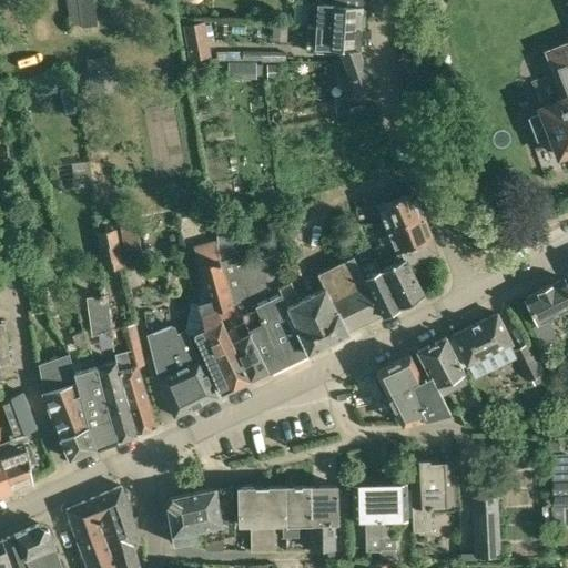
[(78,0),(82,27),(97,24),(92,0),(78,0)]
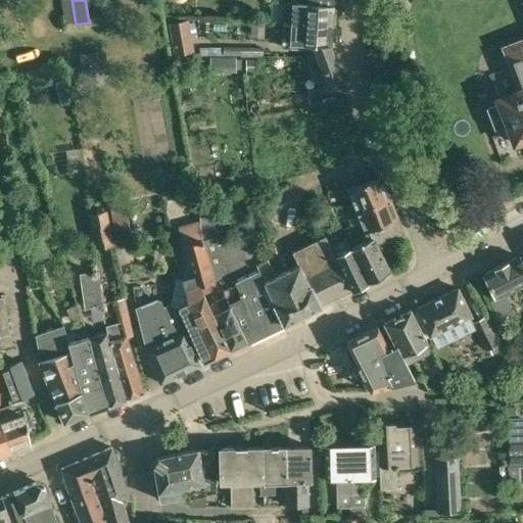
[(284,3),(283,22),(331,25),(332,0),(314,0),(314,5),(284,3)]
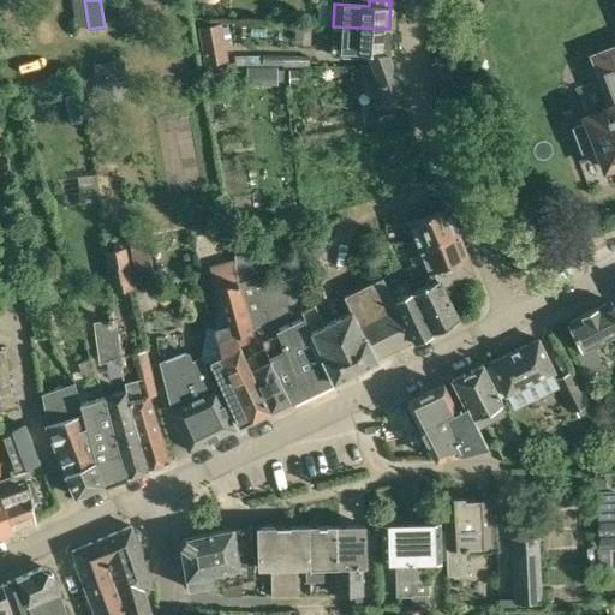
[(204,64),(228,60),(222,23),(198,27),(204,64)]
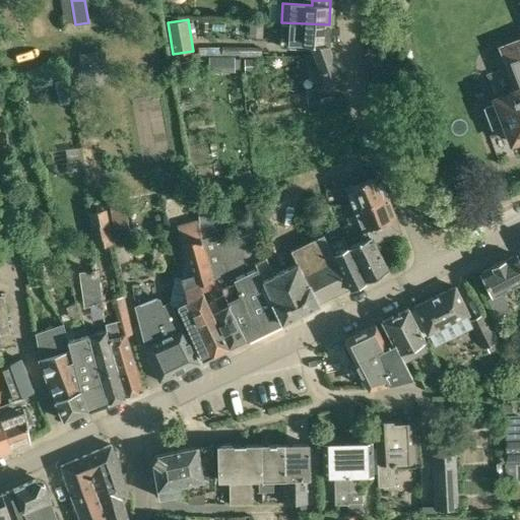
[(329,24),(281,22),(279,48),(303,49),(304,53),(314,53),(310,41),(328,42),(329,24)]
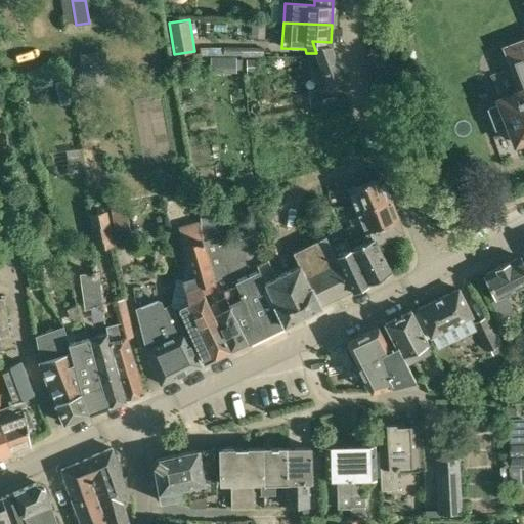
[(523,39),(518,42),(522,52),(508,57),(520,90),(497,98),(499,103),(486,107),(494,130),(508,125),(515,143),(523,140),(523,39)]
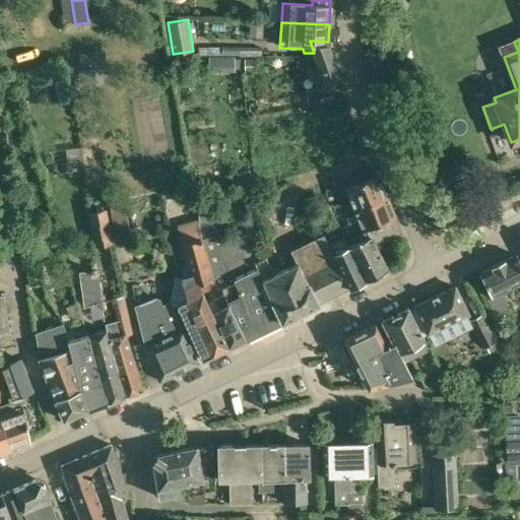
[(314,53),(304,53),(316,87),(339,79),(328,45),(328,42),(310,41),(314,53)]
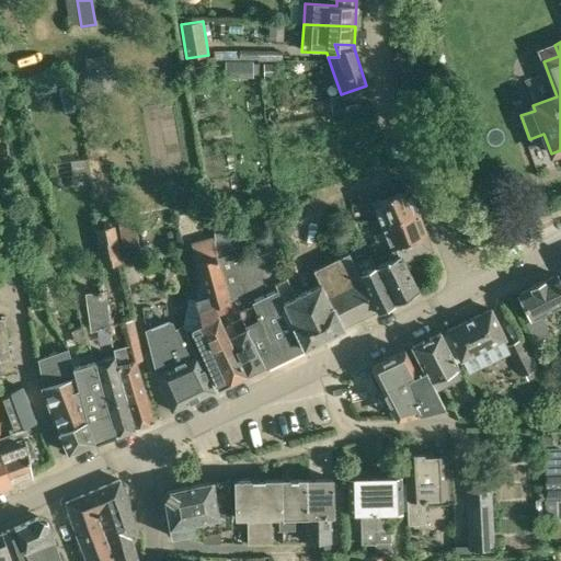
[(262,52),(262,60),(282,60),(282,52),(262,52)]
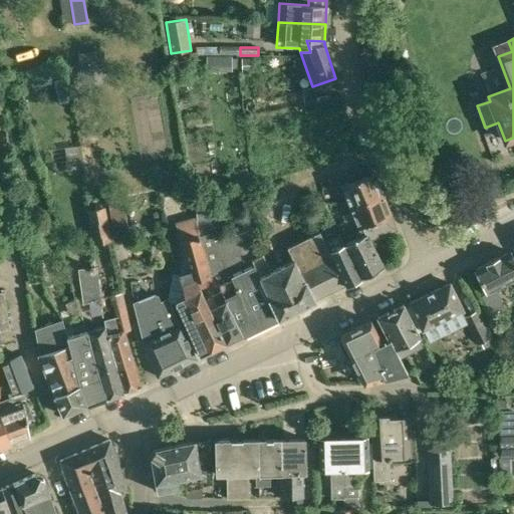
[(82,85),(106,82),(104,59),(79,62),(82,85)]
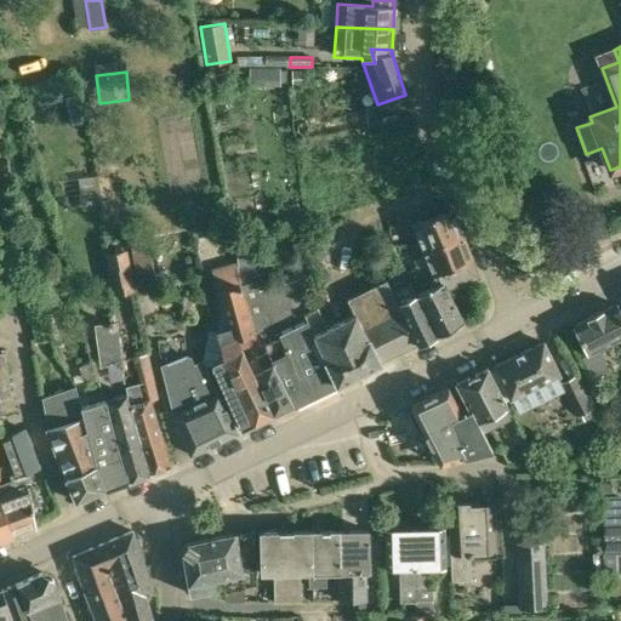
[(229,74),(209,75),(209,89),(231,87),(229,74)]
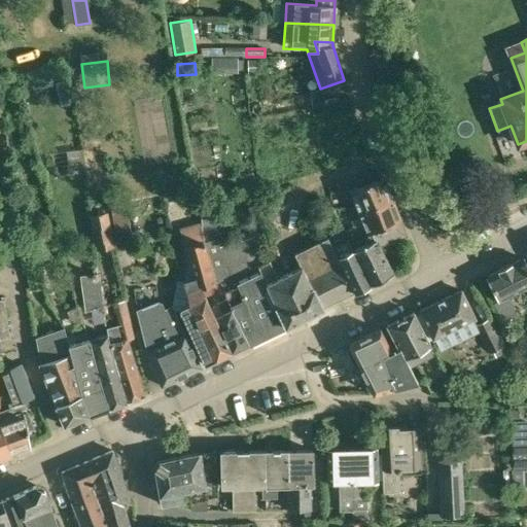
[(383,175),(349,188),(355,206),(346,210),(350,219),(359,215),(357,211),(392,198),(383,175)]
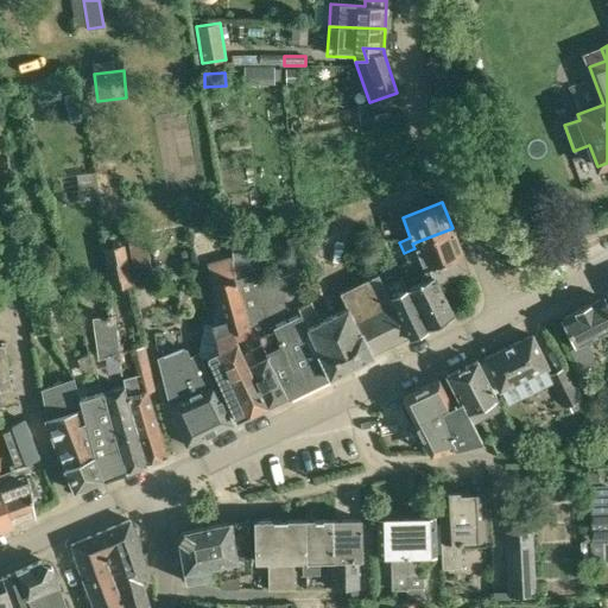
[(453,228),(412,244),(415,248),(419,261),(423,267),(463,255),(453,228)]
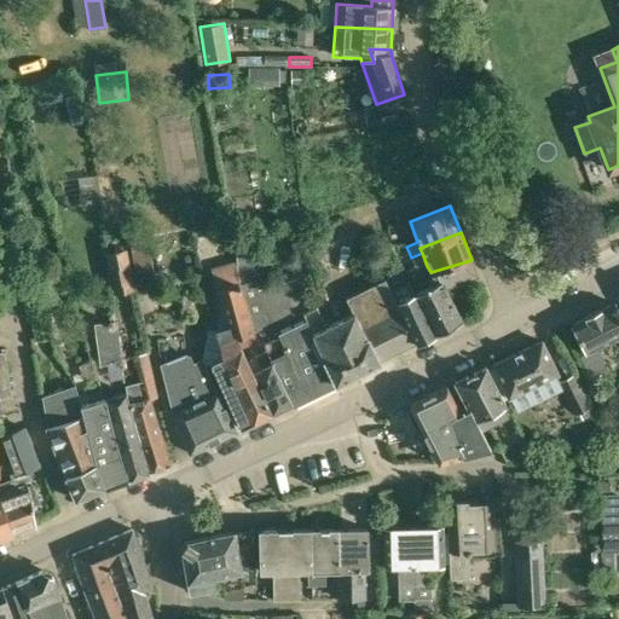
[(137,288),(156,285),(149,237),(129,239),(137,288)]
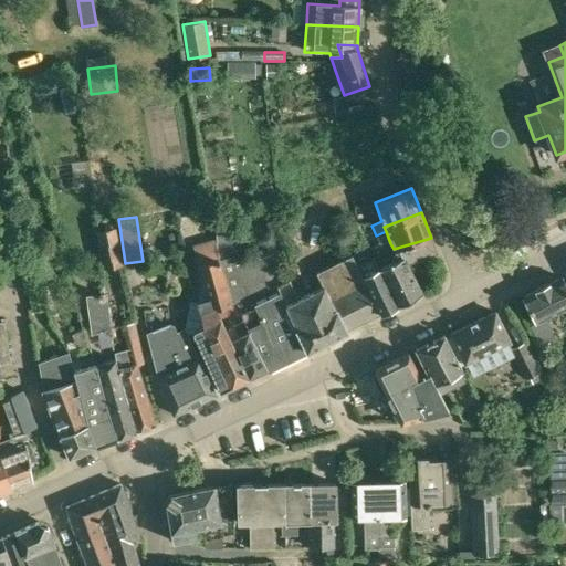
[(229,219),(215,221),(227,282),(236,301),(268,368),(306,349),(283,296),(279,289),(278,278),(279,278),(284,268),(280,240),(268,242),(270,257),(236,265),(233,255),(229,219)]
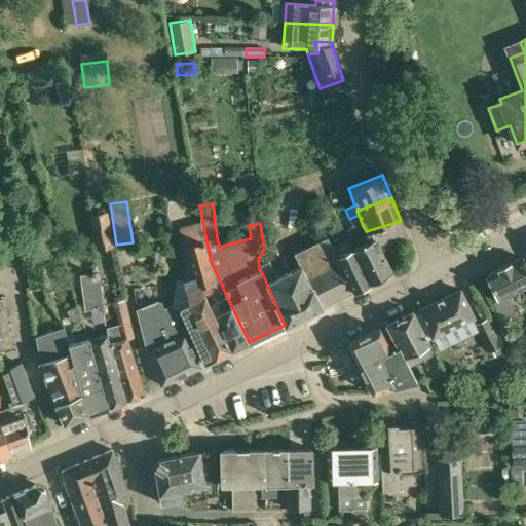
[(177,278),(172,305),(199,366),(232,350),(217,320),(200,287),(219,279),(211,262),(199,205),(201,224),(180,230),(193,278),(185,280),(177,278)]
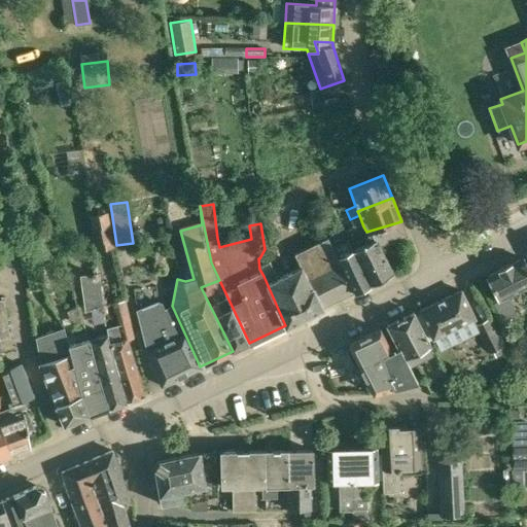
[(97,250),(115,246),(108,211),(90,215),(97,250)]
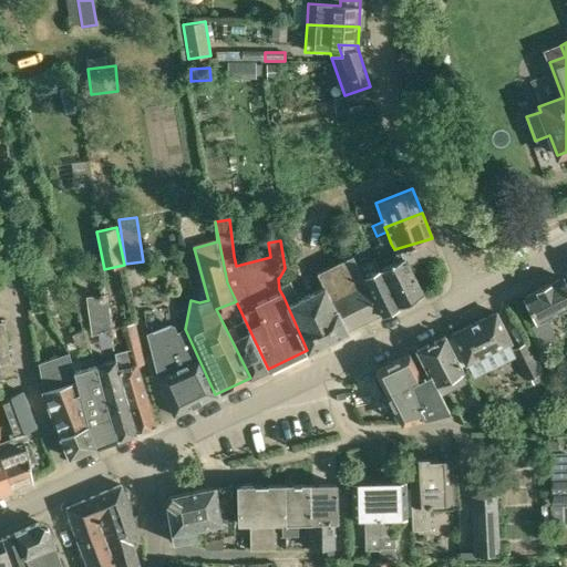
[(391,244),(370,249),(398,306),(422,294),(406,264),(436,254),(431,239),(432,238),(394,249),(391,244)]
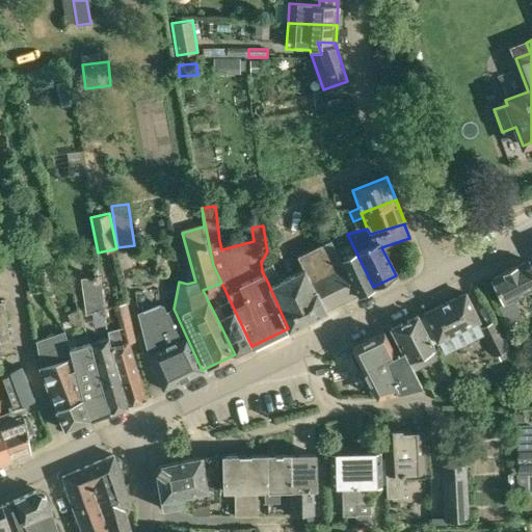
[(354,250),(340,256),(358,294),(373,287),(347,234),(347,235),(354,250)]
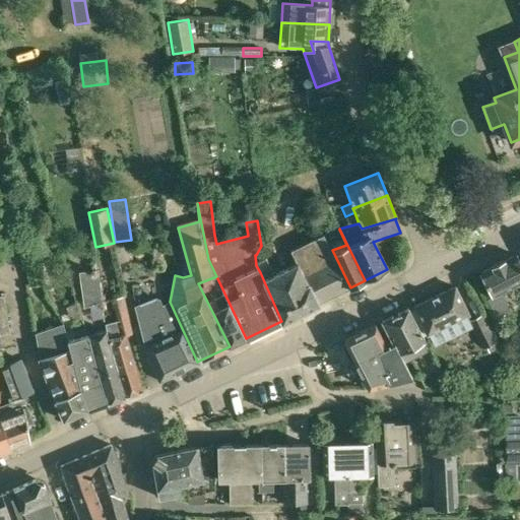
[(290,250),(296,262),(306,280),(309,278),(320,302),(321,302),(320,300),(347,286),(348,288),(350,287),(332,250),(331,251),(324,234),(290,250)]
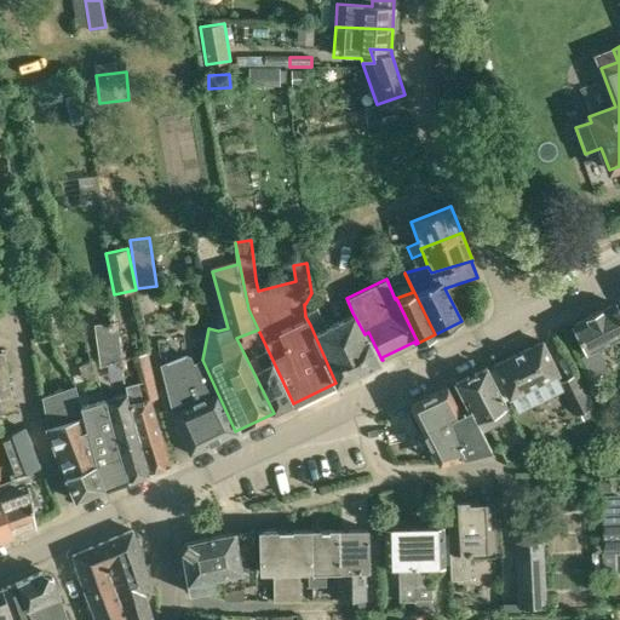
[(311,294),(311,293),(305,304),(304,304),(305,316),(310,325),(336,383),(382,360),(368,332),(365,334),(352,313),(326,326),(316,305),(322,303),(317,292),(311,294)]
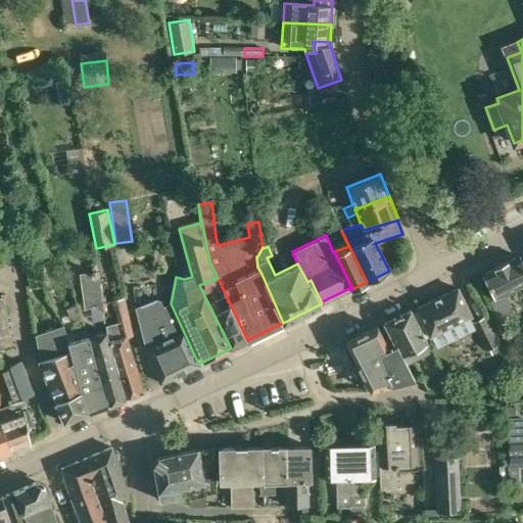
[(494,298),(522,283),(522,264),(519,256),(482,275),(494,298)]
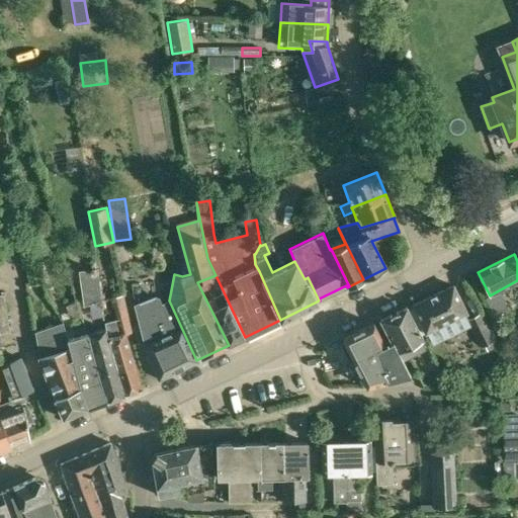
[(89,304),(101,300),(97,268),(79,270),(83,307),(89,305),(89,304)]
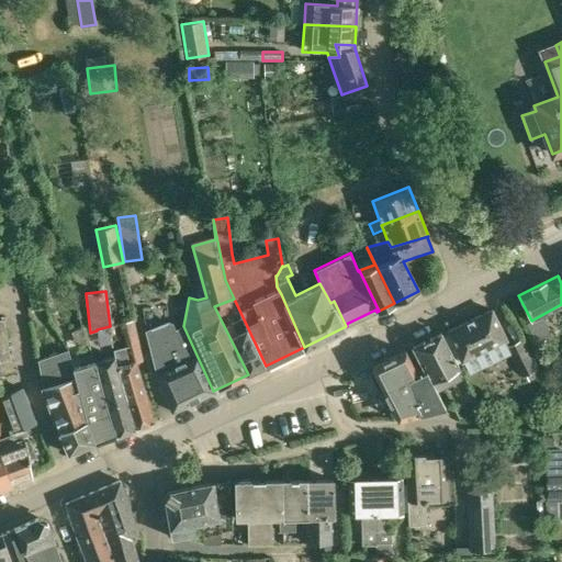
[(266,366),(234,299),(214,306),(232,341),(248,374),(266,366)]
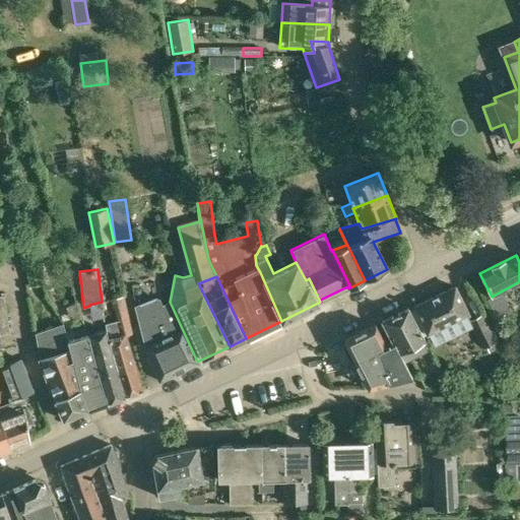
[(454,286),(413,307),(427,334),(468,314),(454,286)]
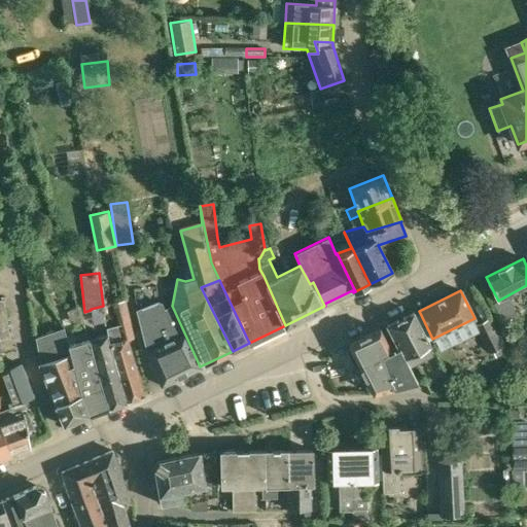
[(107,331),(108,335),(109,342),(110,342),(127,401),(144,395),(127,338),(134,336),(126,299),(112,302),(118,327),(107,331)]
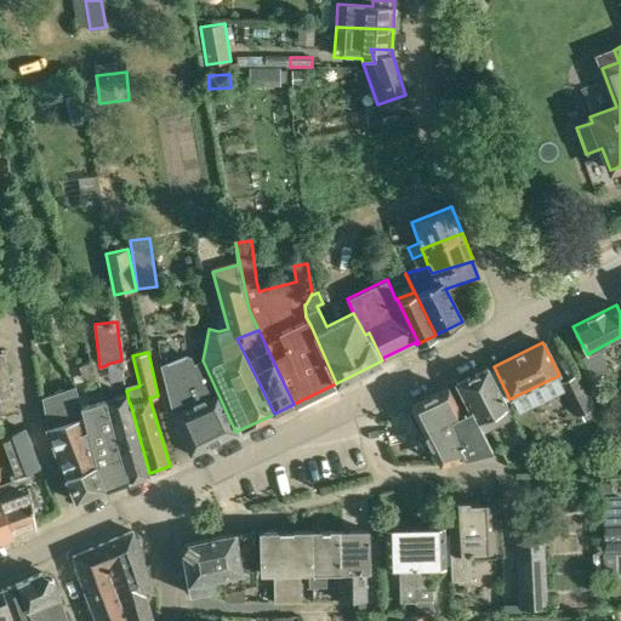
[(0,417),(1,417),(0,408),(0,399),(12,398),(4,353),(0,353),(0,417)]
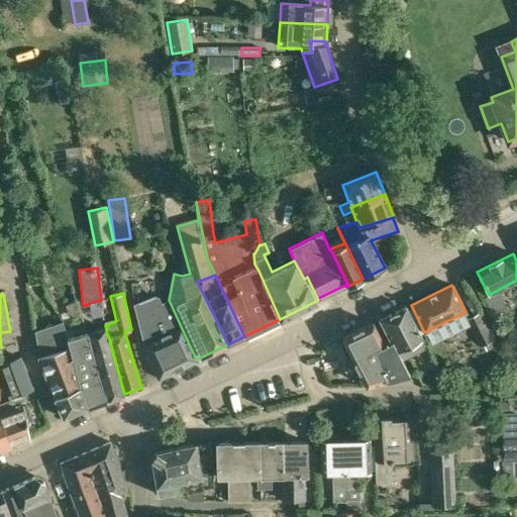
[(156,296),(134,305),(142,343),(141,344),(158,379),(196,359),(169,300),(161,304),(158,297),(156,296)]
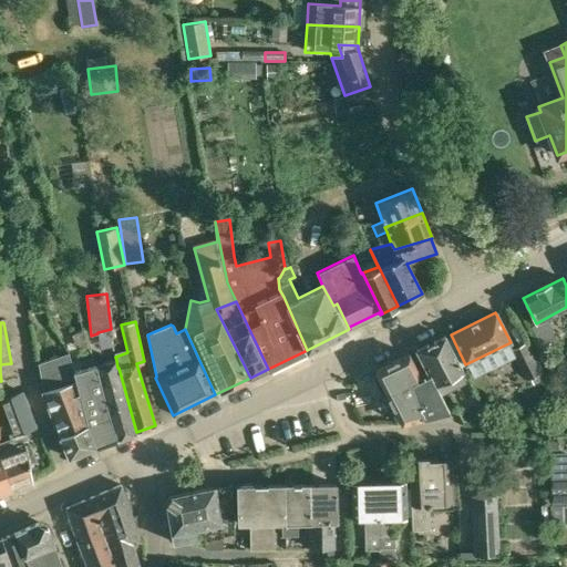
[(445,336),(408,354),(420,378),(412,382),(418,400),(423,416),(449,410),(441,394),(467,381),(463,372),(445,336)]
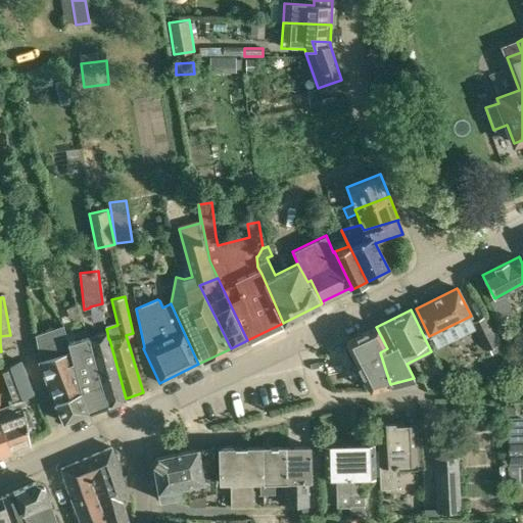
[(497,343),(484,317),(474,322),(472,323),(475,329),(485,349),(497,343)]
